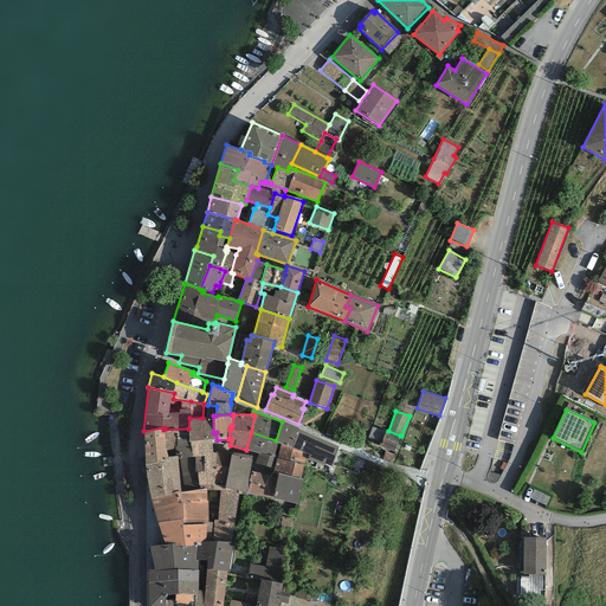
[(213,416),(202,418),(189,418),(188,429),(188,442),(191,442),(212,440),(217,440),(217,432),(213,433),(213,416)]
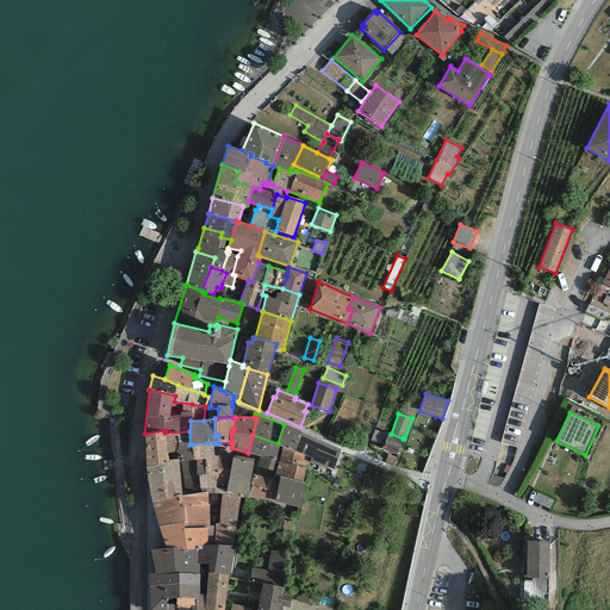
[(300,431),(300,430),(284,424),(278,443),(277,444),(282,447),(294,450),(300,431)]
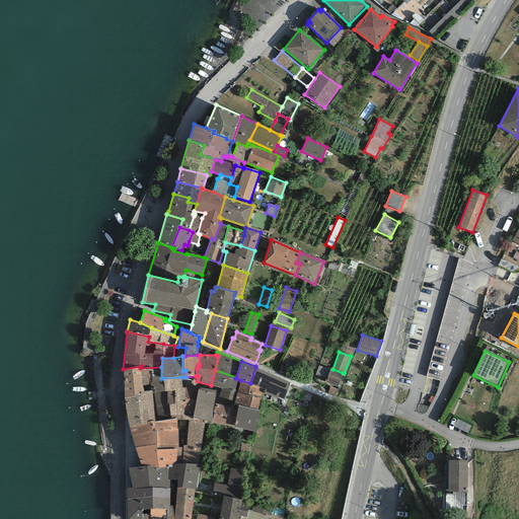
[(140,368),(141,366),(123,369),(124,391),(124,397),(143,393),(143,392),(143,388),(140,368)]
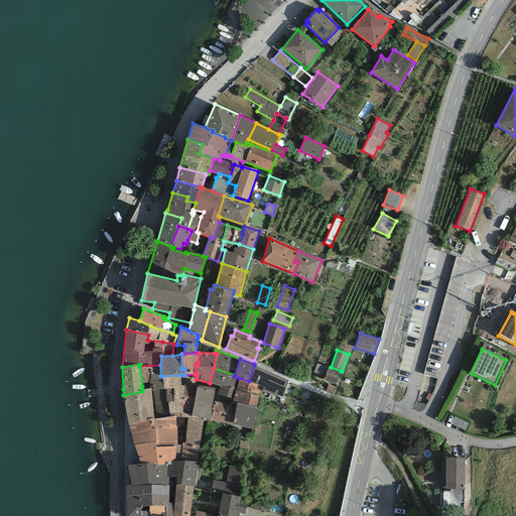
[(325,376),(329,368),(316,364),(313,372),(325,376)]
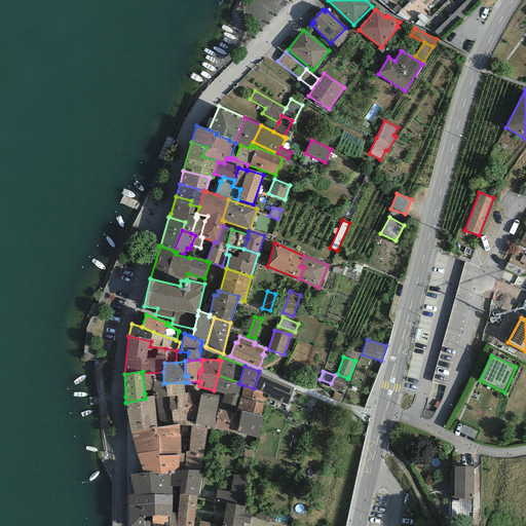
[(163,383),(163,372),(142,373),(145,393),(145,398),(154,397),(154,399),(166,397),(165,392),(165,383),(163,383)]
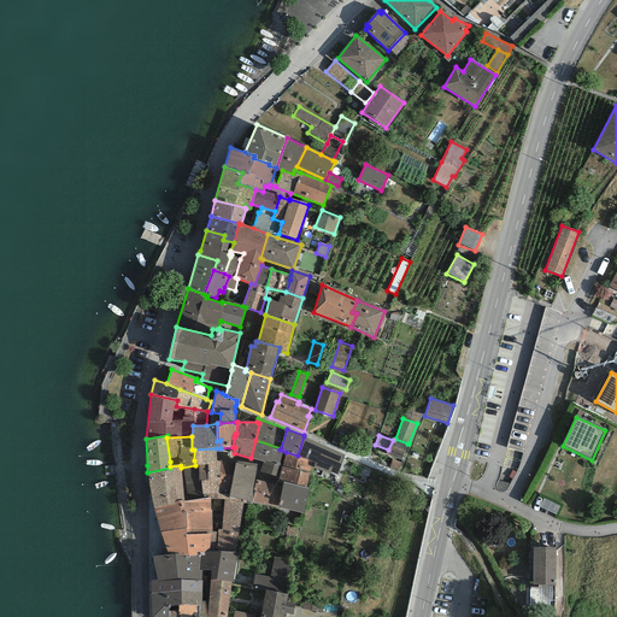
[(323,446),(304,436),(298,456),(311,462),(316,464),(323,446)]
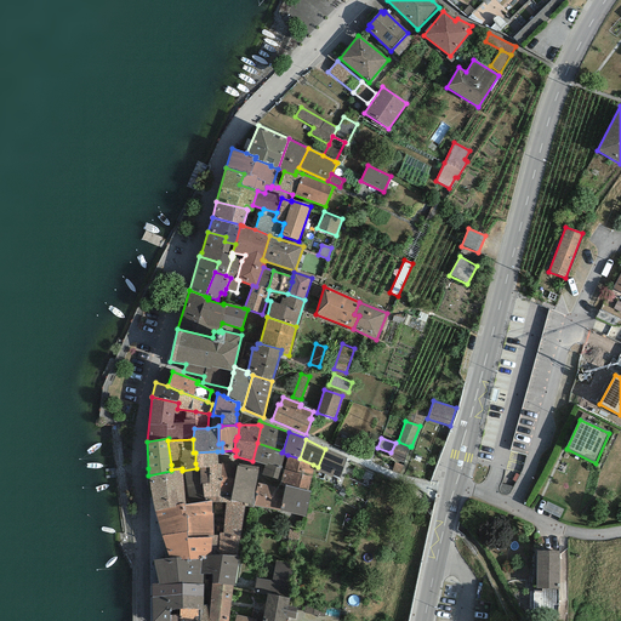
[(404,462),(410,446),(398,442),(396,440),(396,443),(391,453),(389,457),(404,462)]
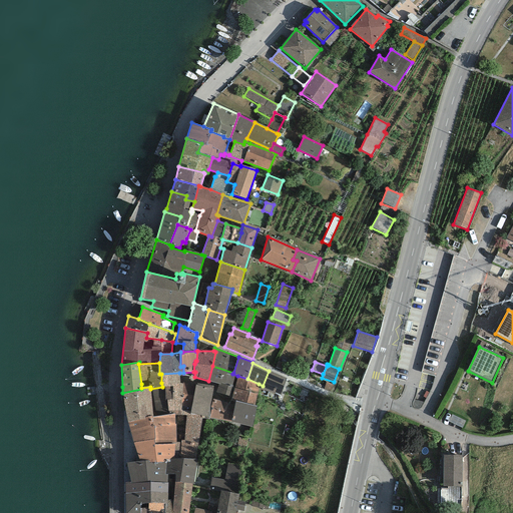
[(233,373),(212,366),(208,381),(218,384),(214,400),(229,403),(231,399),(237,376),(232,374),(233,373)]
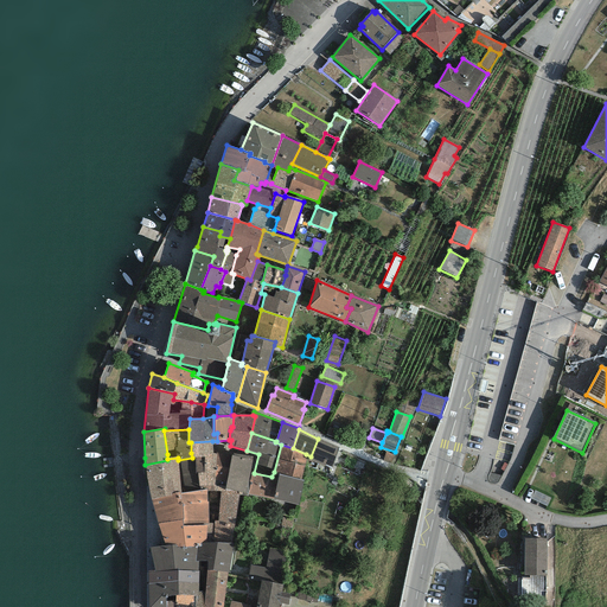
[(339,448),(318,439),(311,457),(308,460),(325,467),(325,465),(332,468),(339,448)]
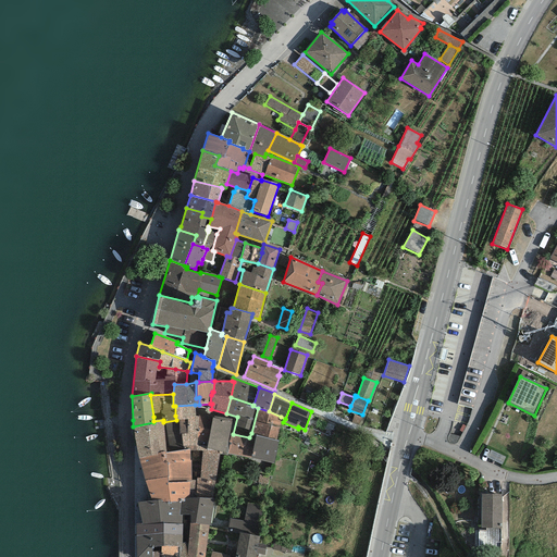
[(195,413),(195,405),(175,406),(175,416),(176,420),(163,422),(166,453),(189,449),(189,452),(198,452),(198,417),(196,417),(195,413)]
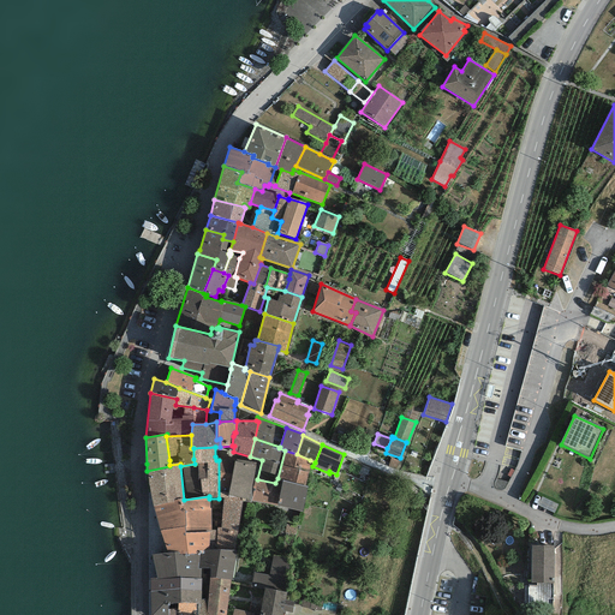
[(305,485),(310,460),(297,454),(285,451),(278,478),(305,485)]
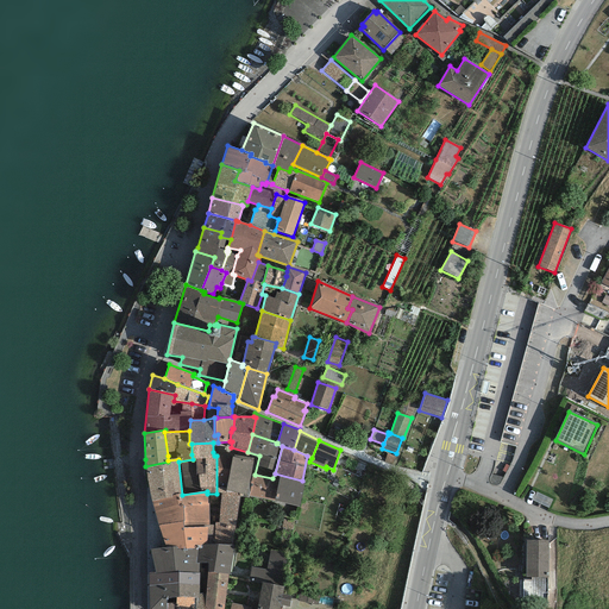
[(233,454),(218,453),(217,456),(217,494),(221,494),(226,494),(226,491),(233,454)]
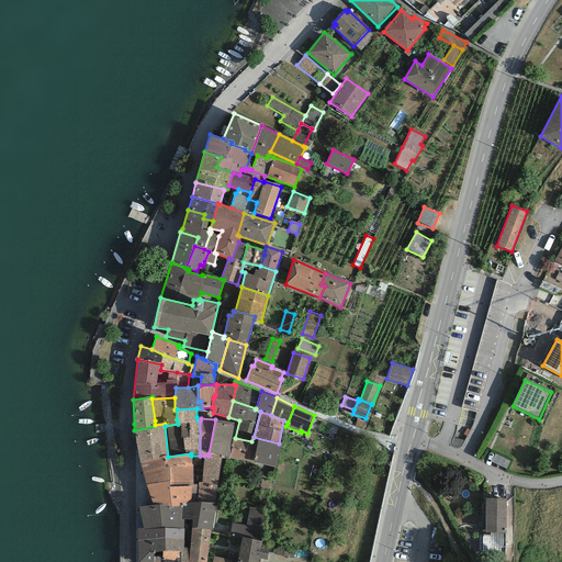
[(235,424),(215,419),(209,453),(222,456),(229,457),(233,437),(235,424)]
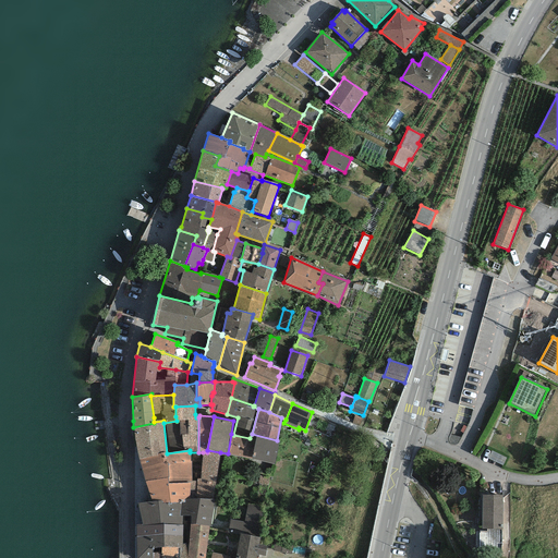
[(360,425),(362,419),(355,416),(352,423),(360,425)]
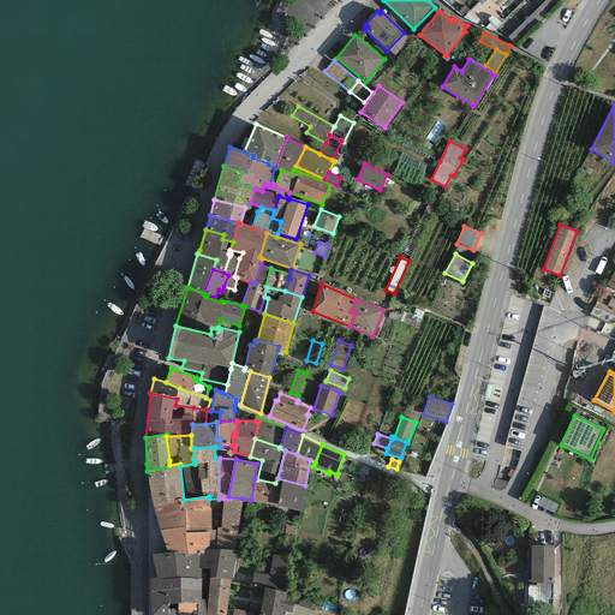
[(180,464),(169,465),(169,466),(147,471),(153,507),(184,500),(180,466),(180,464)]
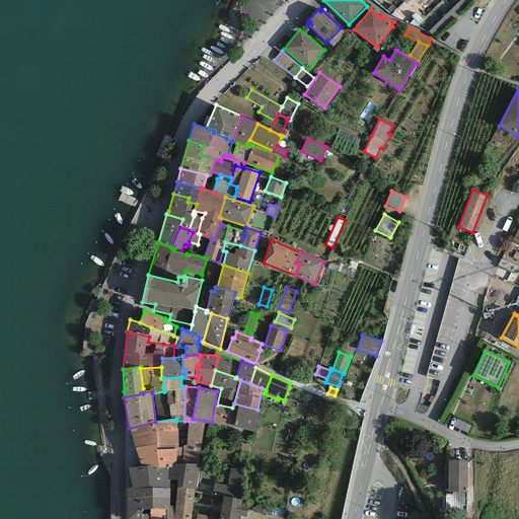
[(217,404),(215,403),(212,422),(234,427),(237,409),(232,408),(217,404)]
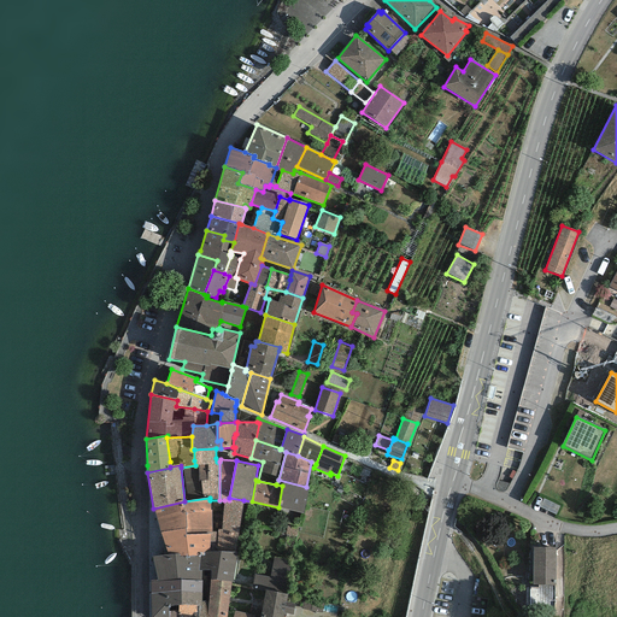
[(309,489),(283,482),(282,486),(278,507),(303,513),(309,489)]
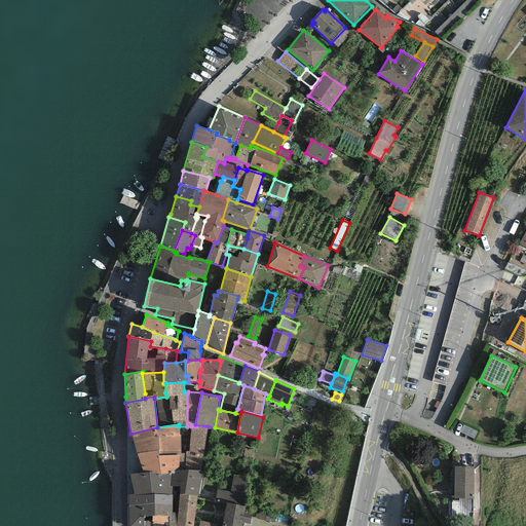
[(157,427),(130,434),(137,454),(158,450),(159,454),(179,453),(181,453),(179,426),(179,424),(157,427)]
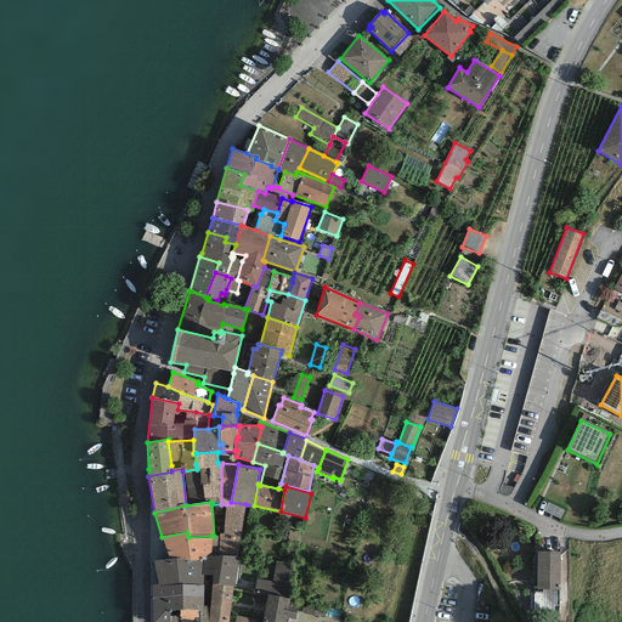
[(238,558),(246,504),(231,502),(231,504),(226,504),(224,533),(219,533),(219,537),(214,536),(211,536),(211,557),(238,558)]
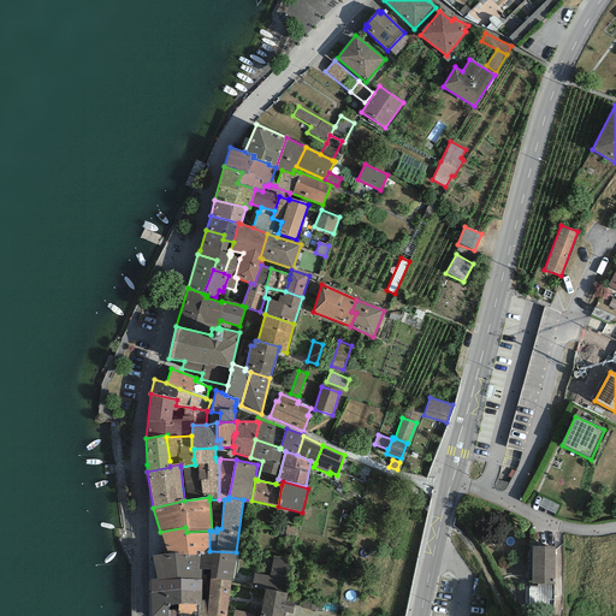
[(209,551),(209,531),(187,532),(185,527),(160,532),(167,554),(178,554),(178,556),(200,556),(201,551),(209,551)]
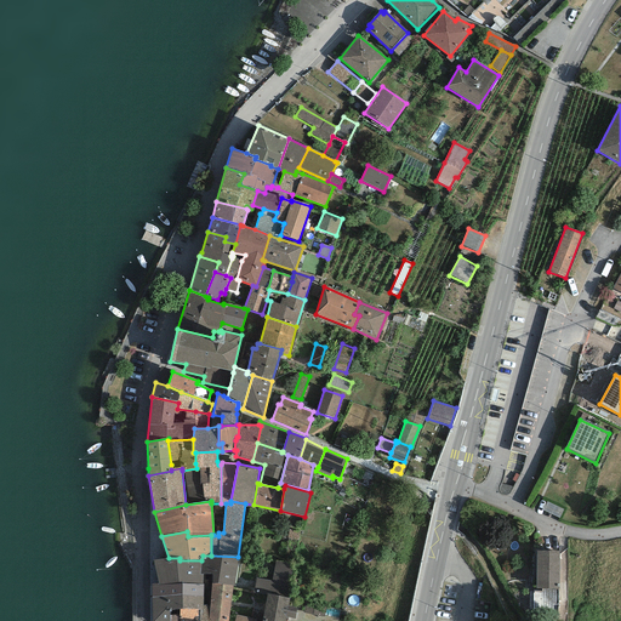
[(559,552),(536,551),(536,588),(536,592),(533,592),(533,620),(558,620),(559,588),(559,552)]
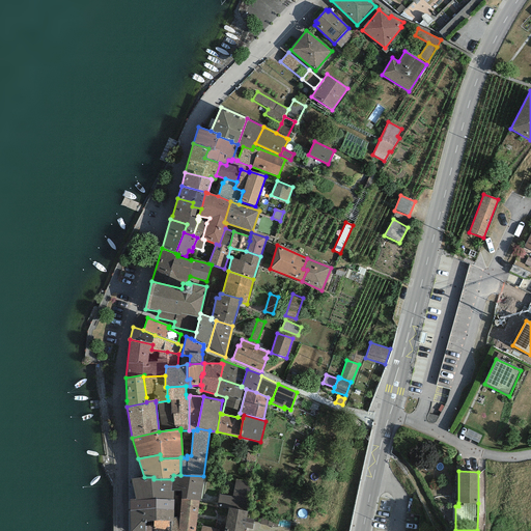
[(203,476),(180,475),(173,475),(172,479),(171,492),(174,492),(182,492),(180,499),(199,501),(200,501),(203,476)]
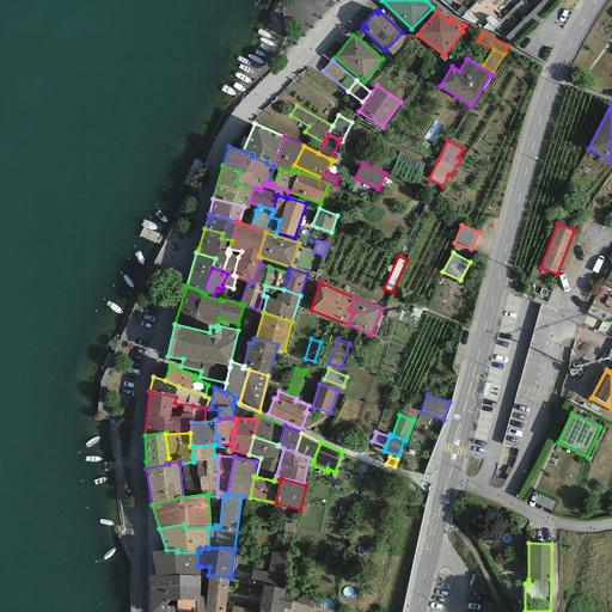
[(161,551),(151,552),(155,575),(163,575),(178,575),(200,576),(201,567),(197,567),(199,552),(177,552),(177,550),(166,550),(161,551)]
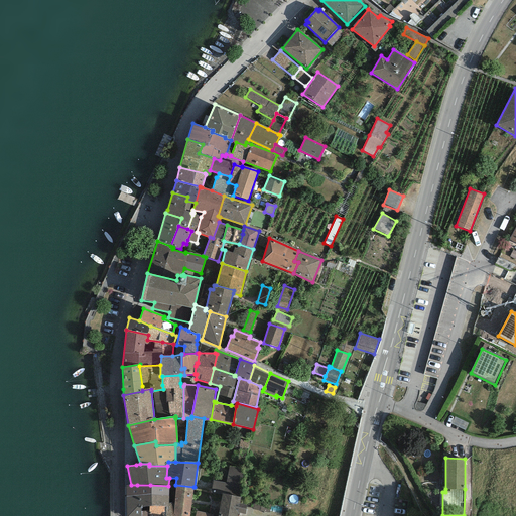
[(246,470),(229,466),(226,483),(213,481),(211,492),(222,494),(240,497),(246,470)]
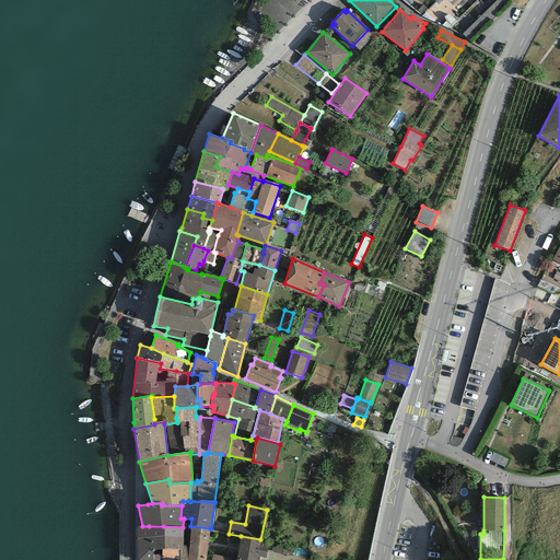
[(142,526),(137,526),(137,559),(152,559),(153,555),(153,549),(162,549),(164,549),(163,526),(149,526),(142,526)]
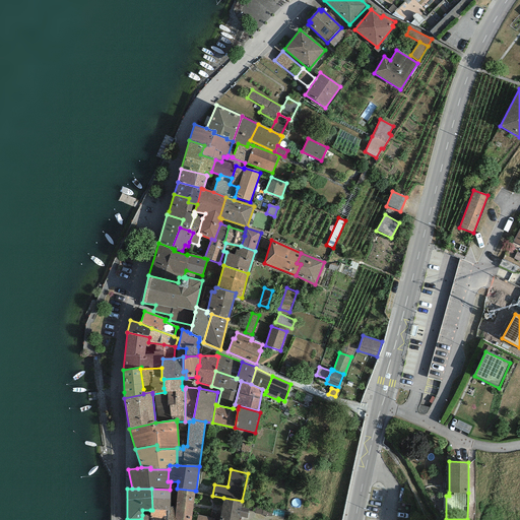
[(170,490),(151,489),(152,510),(166,510),(170,510),(170,506),(170,490)]
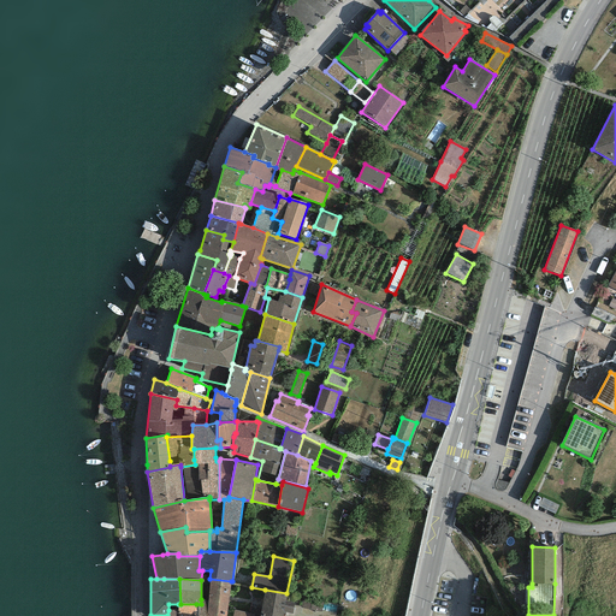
[(225,615),(231,581),(209,579),(208,600),(201,599),(201,604),(196,604),(196,615),(225,615)]
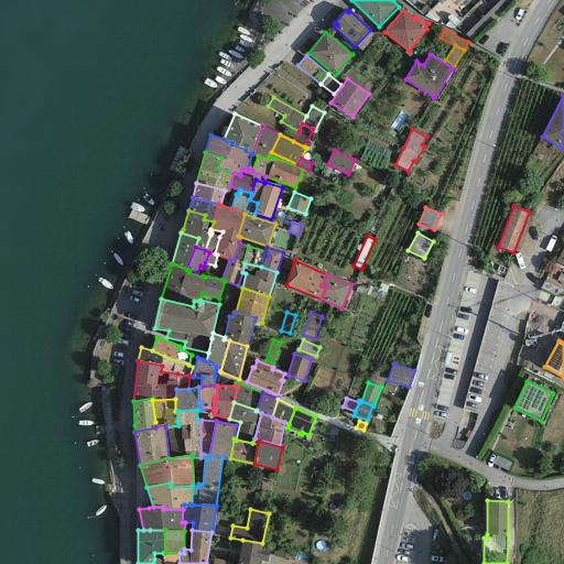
[(262,543),(242,540),(237,563),(259,563),(260,561),(268,562),(270,552),(261,550),(262,543)]
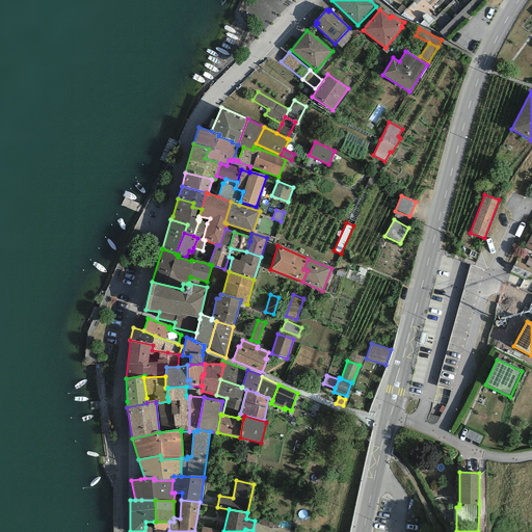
[(260,525),(277,529),(281,519),(263,514),(260,525)]
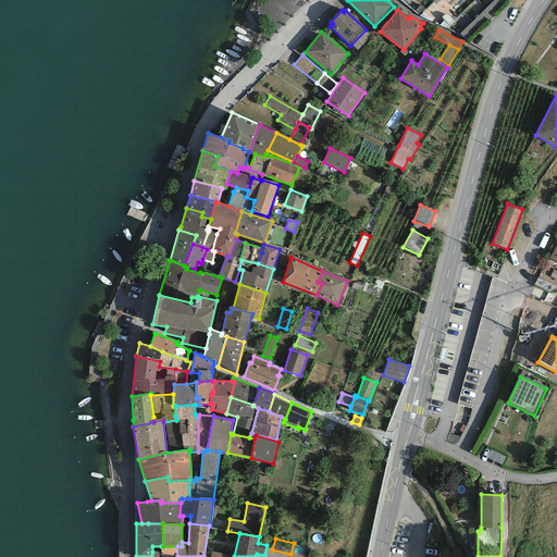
[(177,556),(177,546),(163,546),(161,546),(161,552),(152,552),(151,556),(177,556)]
